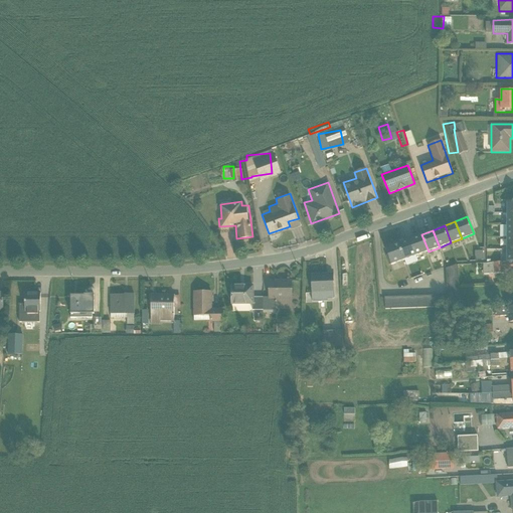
[(416,255),(429,251),(421,234),(410,239),(416,255)]
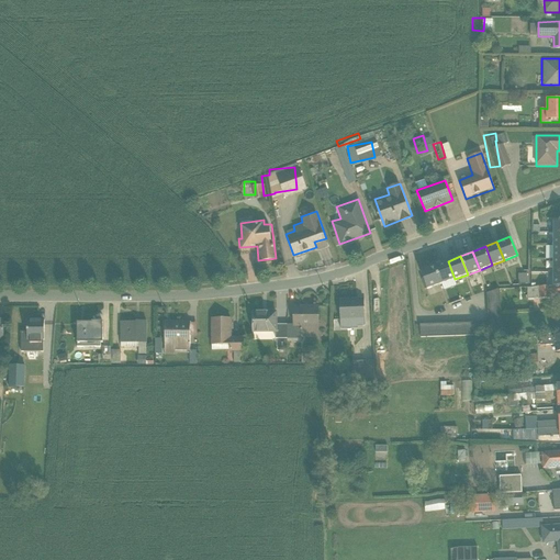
[(455,279),(448,261),(436,266),(443,284),(455,279)]
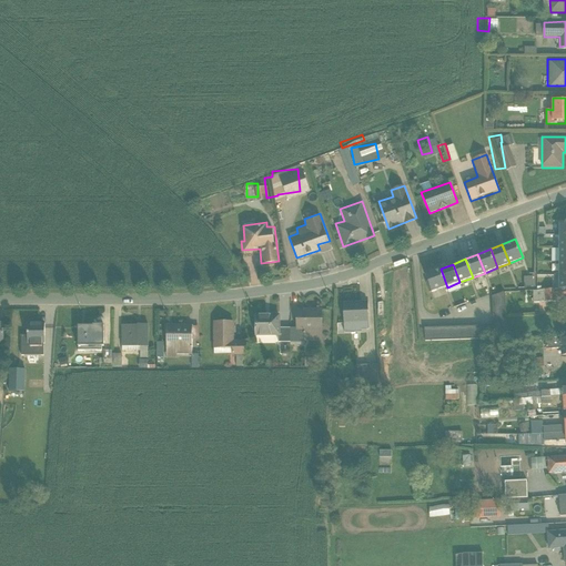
[(435,292),(447,287),(441,269),(427,273),(435,292)]
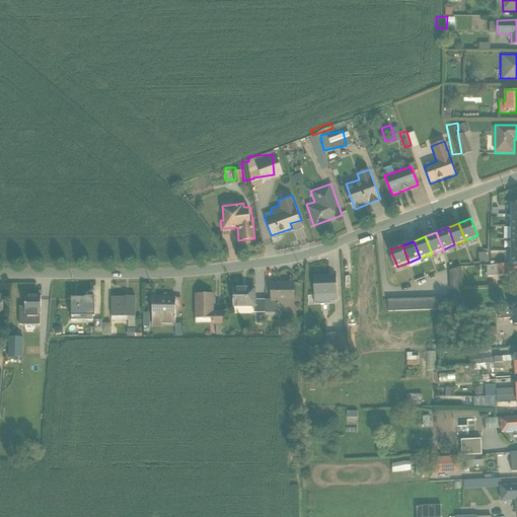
[(476,251),(469,251),(468,263),(476,263),(476,251)]
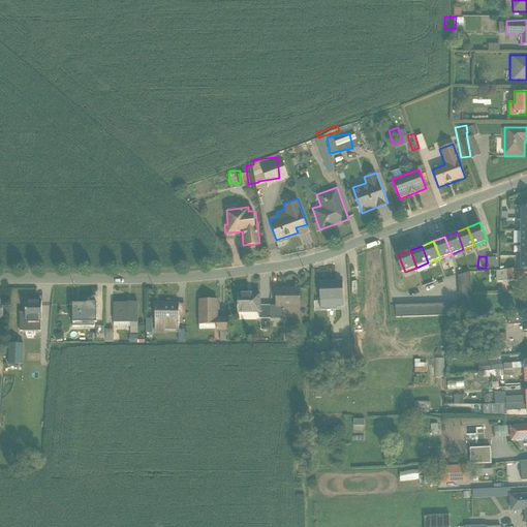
[(448,302),(386,303),(386,317),(463,315),(462,273),(448,274),(448,302)]
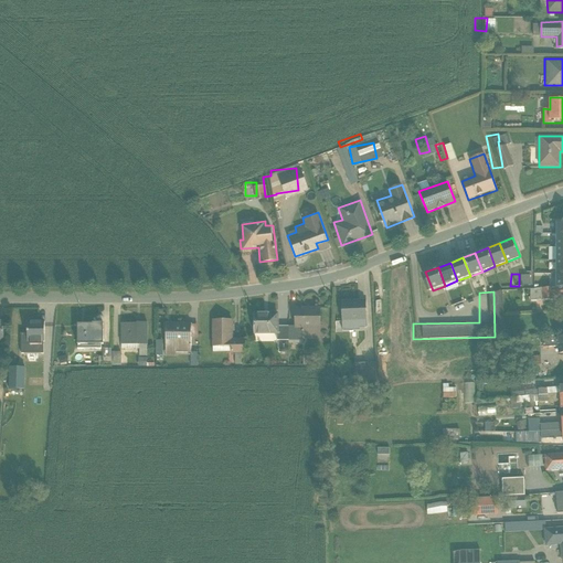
[(341,327),(367,327),(365,298),(341,299),(341,327)]
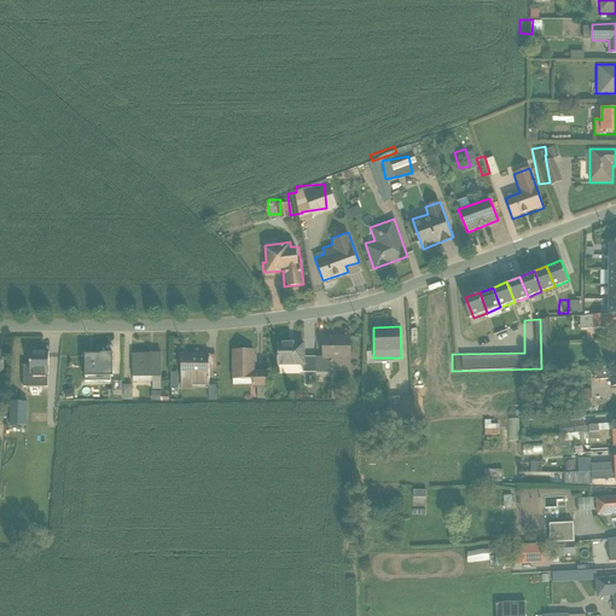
[(323,368),(349,368),(348,333),(323,333),(323,368)]
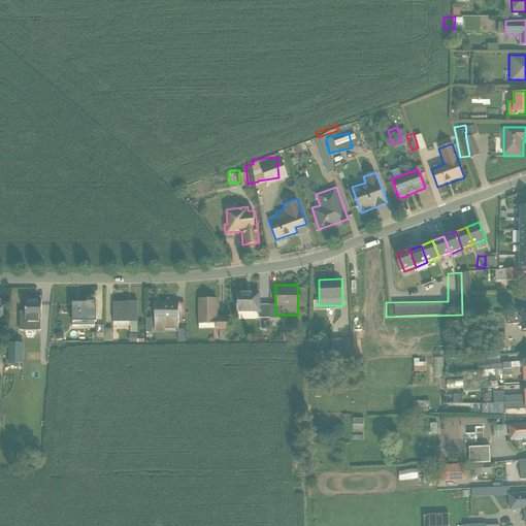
[(235,310),(260,309),(260,290),(234,291),(235,310)]
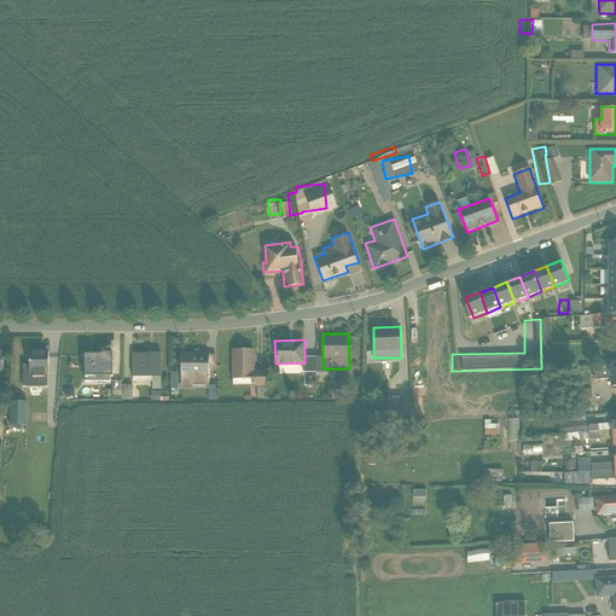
[(230,376),(253,377),(253,347),(230,347),(230,376)]
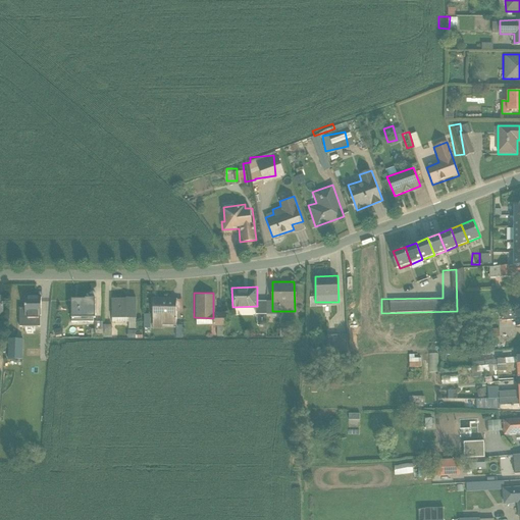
[(26,321),(42,321),(42,295),(26,295),(26,321)]
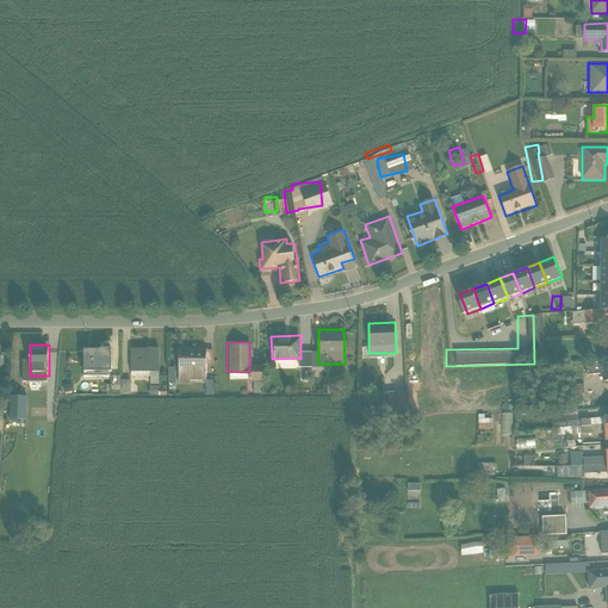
[(82,374),(111,374),(111,345),(82,345),(82,374)]
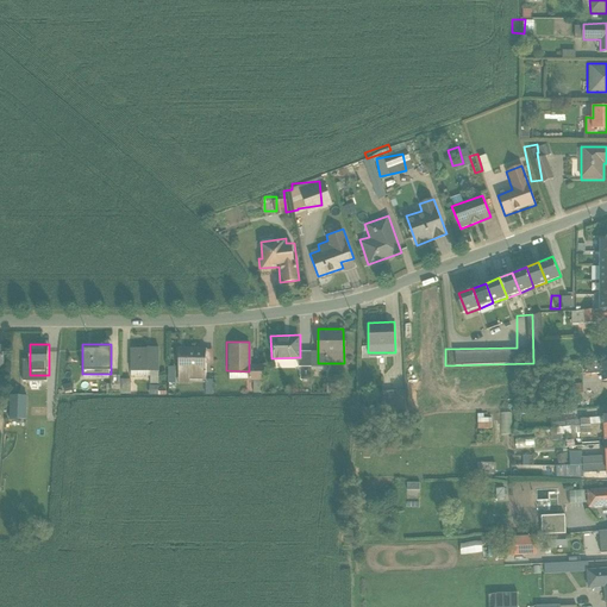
[(130,369),(157,369),(157,345),(130,345),(130,369)]
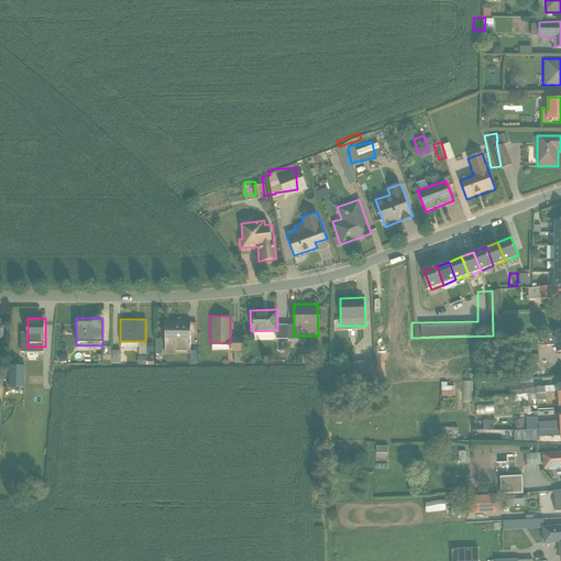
[(163,352),(190,351),(189,319),(163,320),(163,352)]
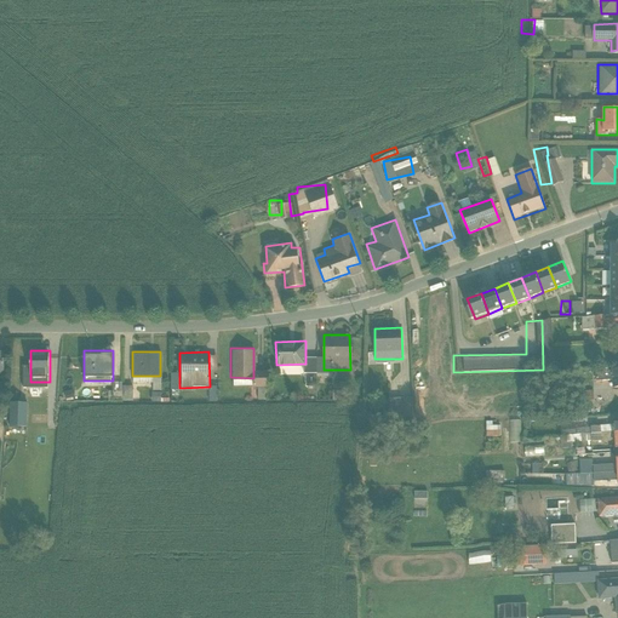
[(595,388),(617,387),(617,365),(594,367),(595,388)]
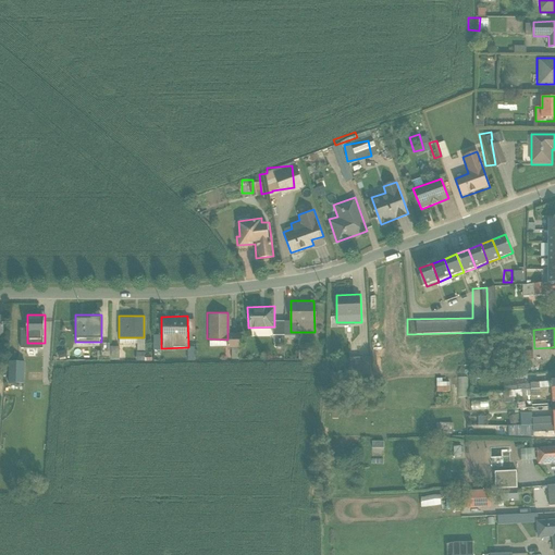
[(14,380),(14,364),(1,362),(1,379),(14,380)]
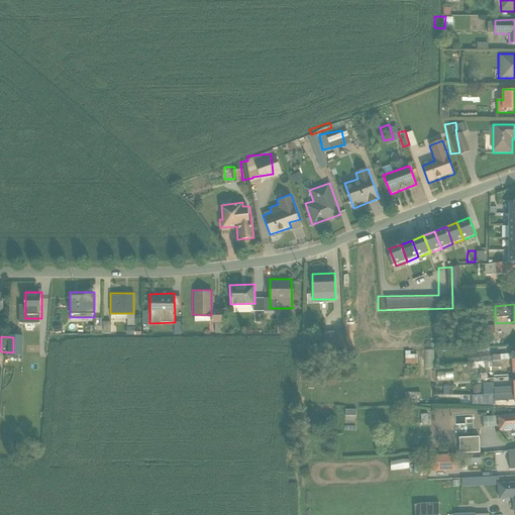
[(398,353),(397,375),(407,375),(408,353),(398,353)]
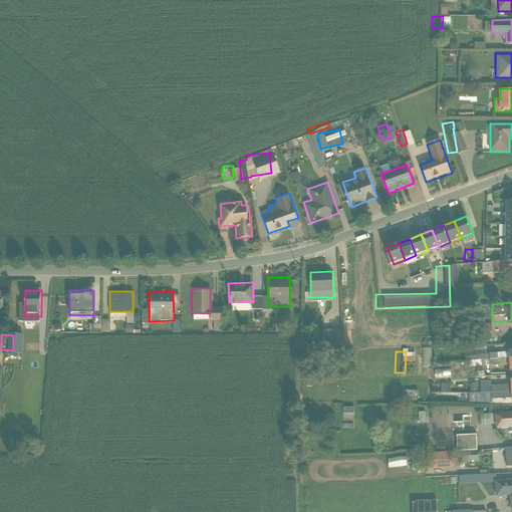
[(502,402),(501,384),(482,385),(482,380),(472,380),(472,392),(460,393),(460,404),(502,402)]
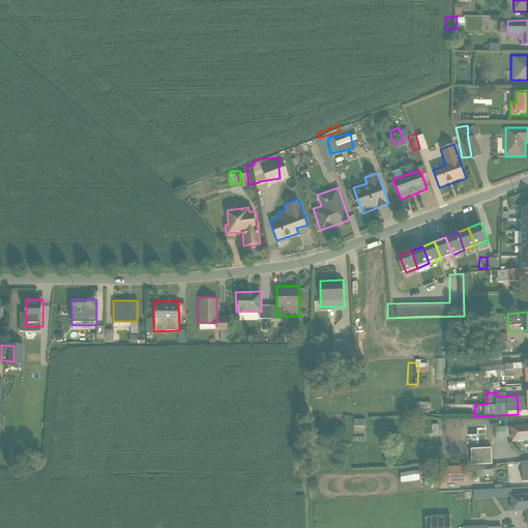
[(354,439),(355,416),(345,416),(344,439),(354,439)]
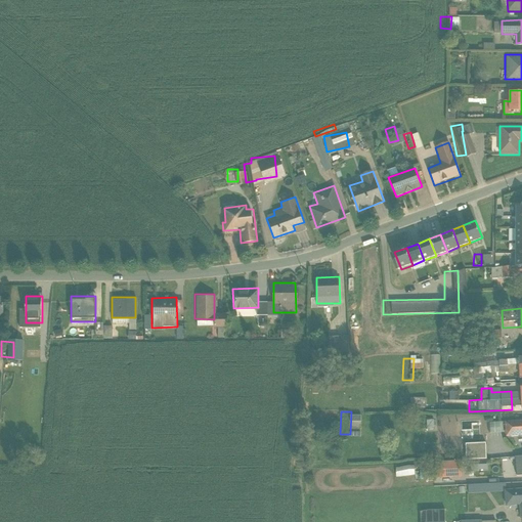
[(505,436),(521,433),(521,419),(503,422),(505,436)]
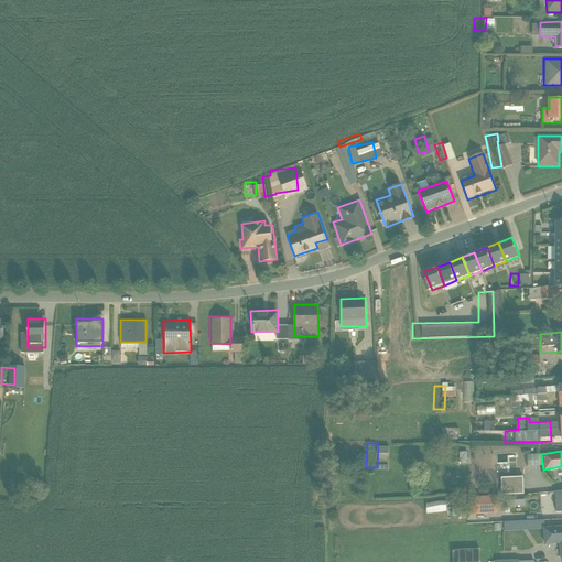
[(515,474),(493,474),(494,493),(515,493),(515,474)]
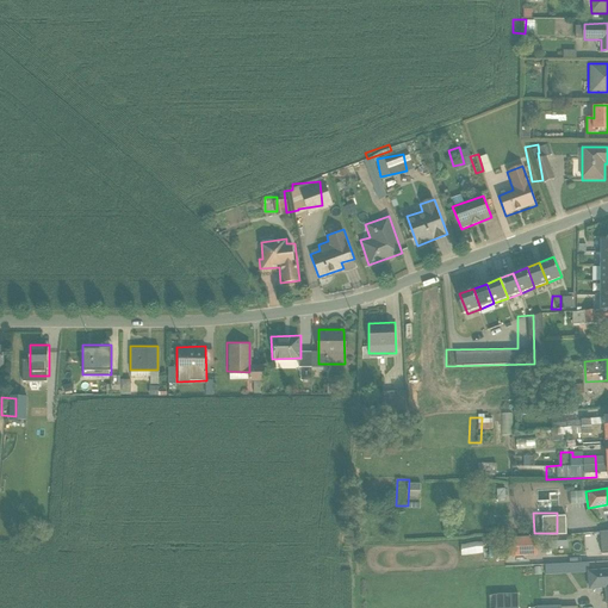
[(528,548),(528,535),(509,534),(509,548),(528,548)]
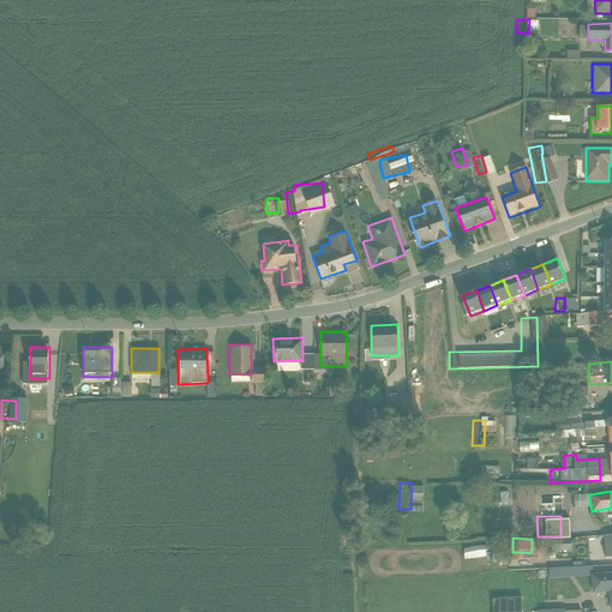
[(477,556),(477,545),(454,545),(454,556),(477,556)]
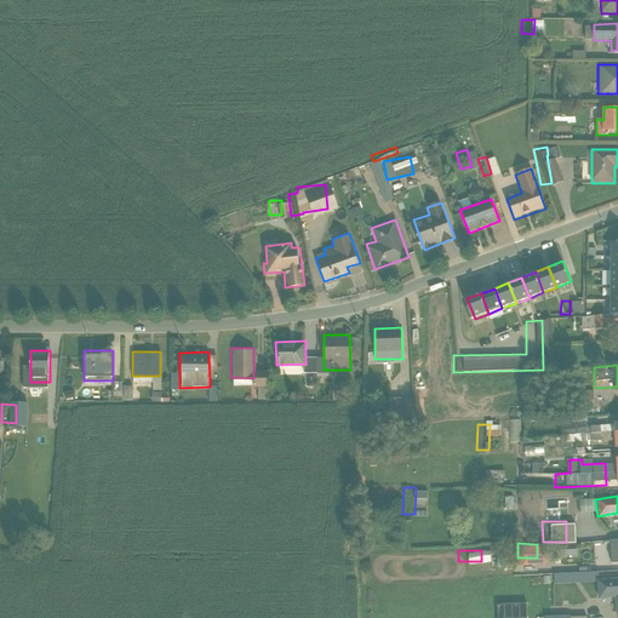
[(599,614),(617,612),(617,578),(596,579),(599,614)]
